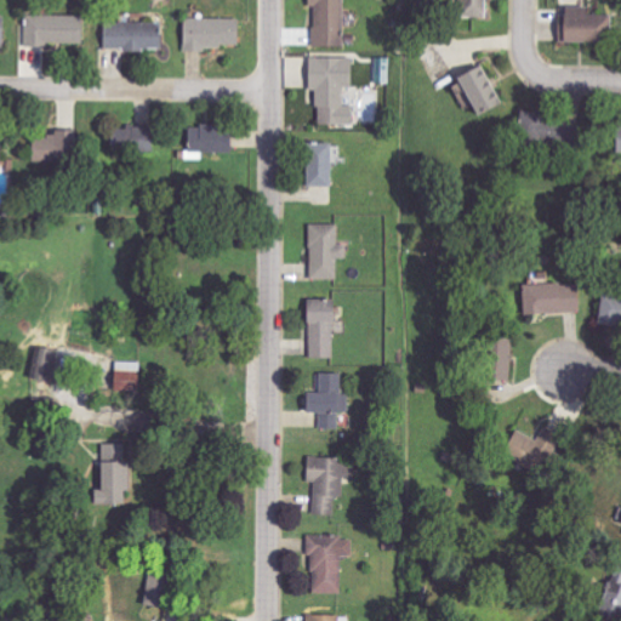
[(345,13),(343,0),(307,0),(308,9),(314,9),(314,46),(345,46),(345,26),(358,26),(358,13),(345,13)]
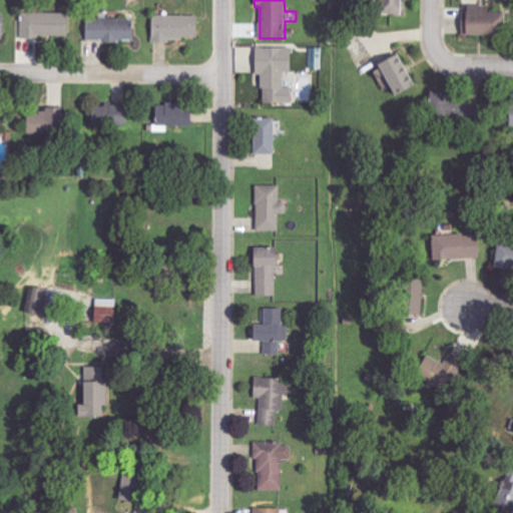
[(379,0),(379,14),(400,14),(400,0),(379,0)]
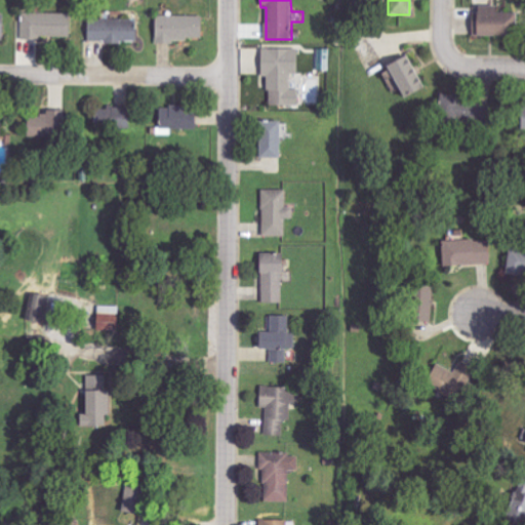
[(496,6),(475,5),(475,36),(517,36),(518,12),(496,12),(496,6)]
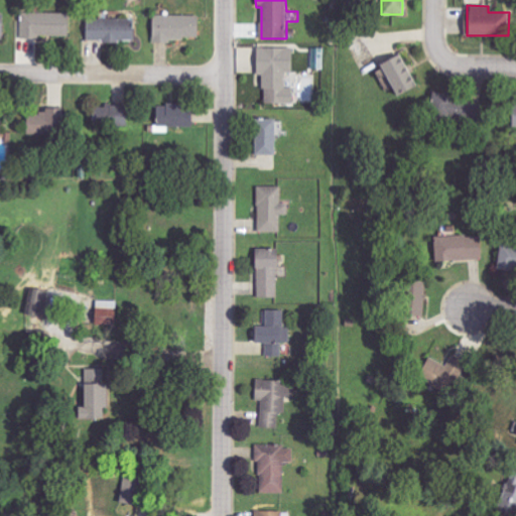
[(22,38),(69,37),(69,12),(21,13),(22,38)]
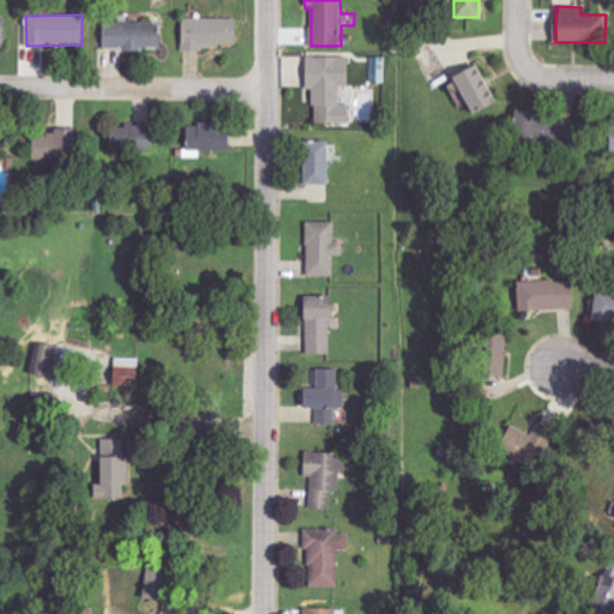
[(182,49),(236,48),(235,18),(181,19),(182,49)]
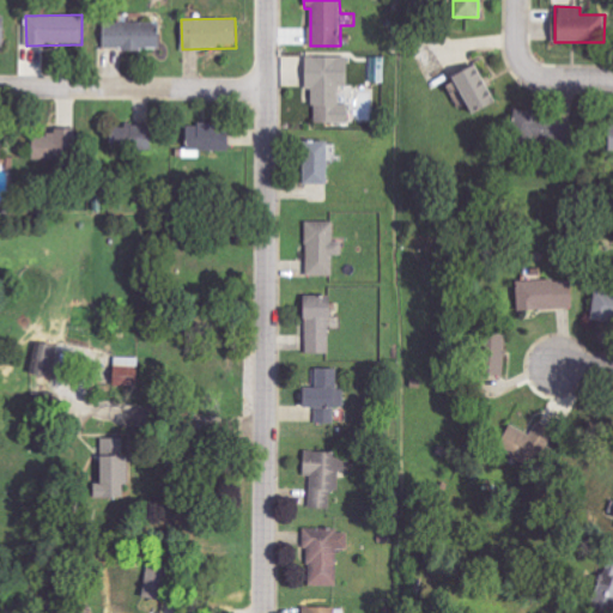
[(157,23),(103,22),(102,48),(157,49),(157,23)]
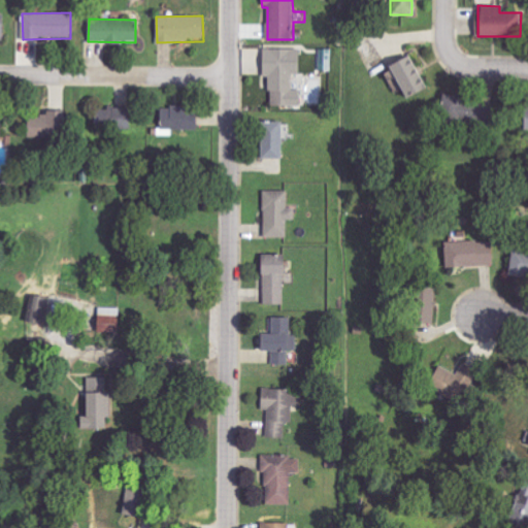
[(269,106),(299,106),(299,89),(292,89),(292,74),(299,74),(299,48),(262,48),(262,75),(269,75),(269,106)]
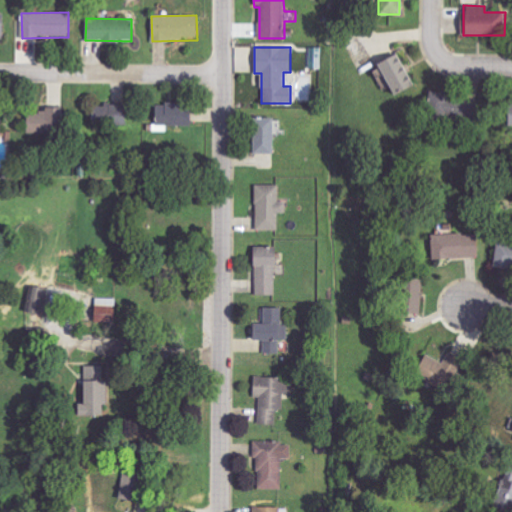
[(320,47),(310,47),(310,69),(320,68),(320,47)]
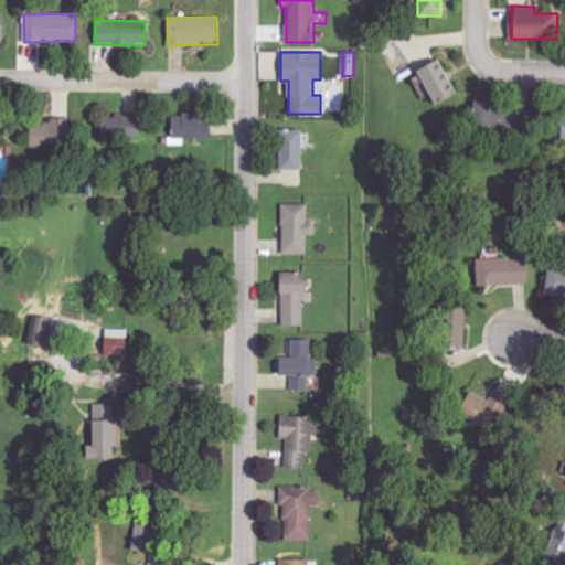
[(456,96),(440,57),(415,67),(430,107),(456,96)]
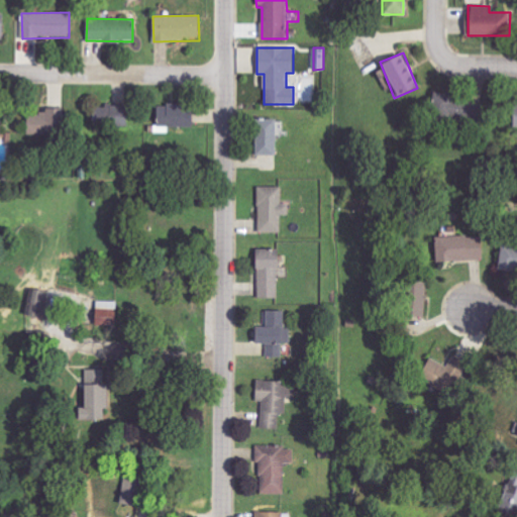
[(456,116),(469,114),(467,102),(459,103),(459,102),(449,103),(450,108),(455,107),(456,116)]
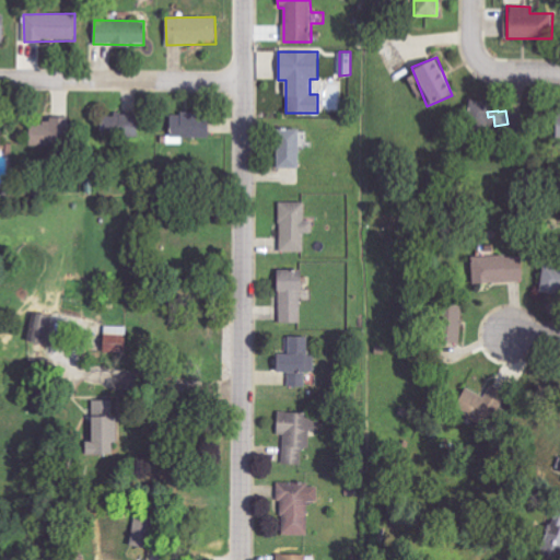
[(208,138),(209,115),(172,113),(171,137),(208,138)]
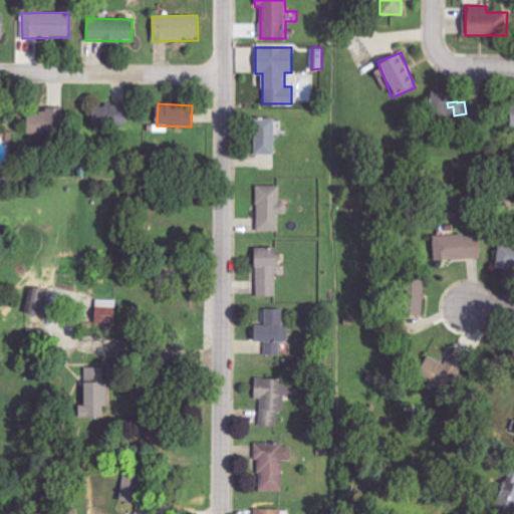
[(125,125),(125,104),(105,104),(104,125),(125,125)]
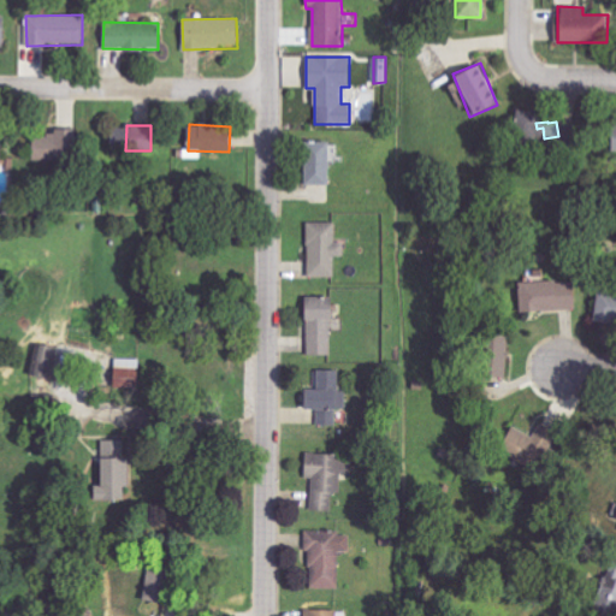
[(31,134),(33,163),(73,161),(73,132),(31,134)]
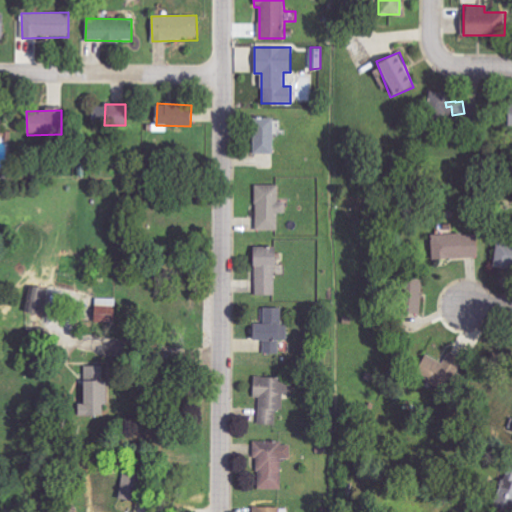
[(252,154),(272,155),(273,118),(253,117),(252,154)]
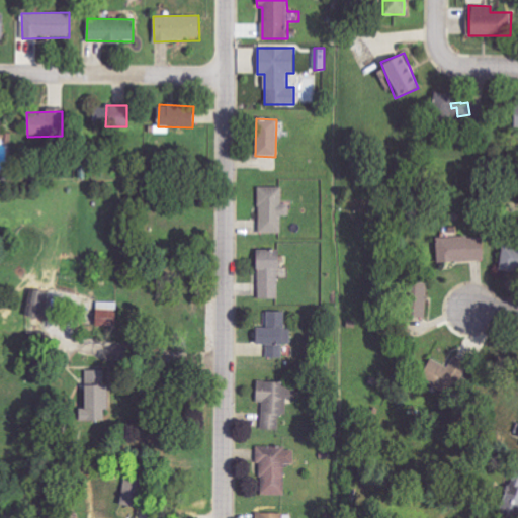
[(258,233),(280,233),(280,216),(288,216),(288,203),(281,203),(280,187),(258,187),(258,233)]
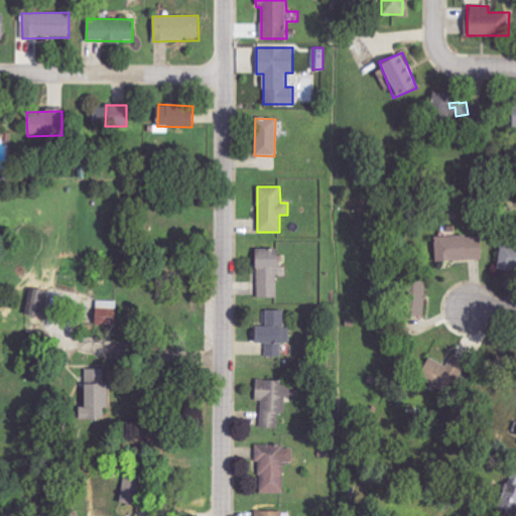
[(483,260),(482,235),(457,235),(456,227),(443,228),(443,236),(434,236),(435,261),(483,260)]
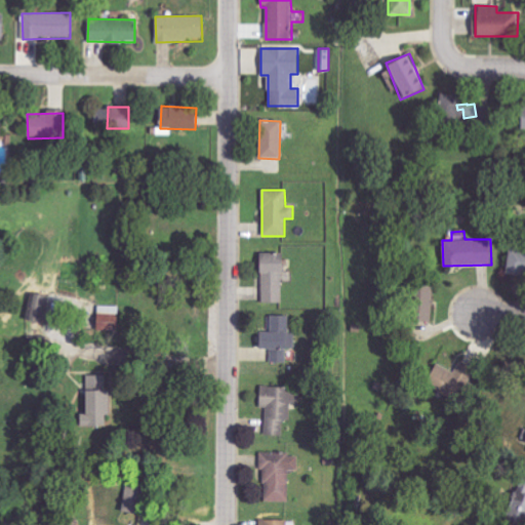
[(506,273),(524,275),(524,250),(509,248),(506,273)]
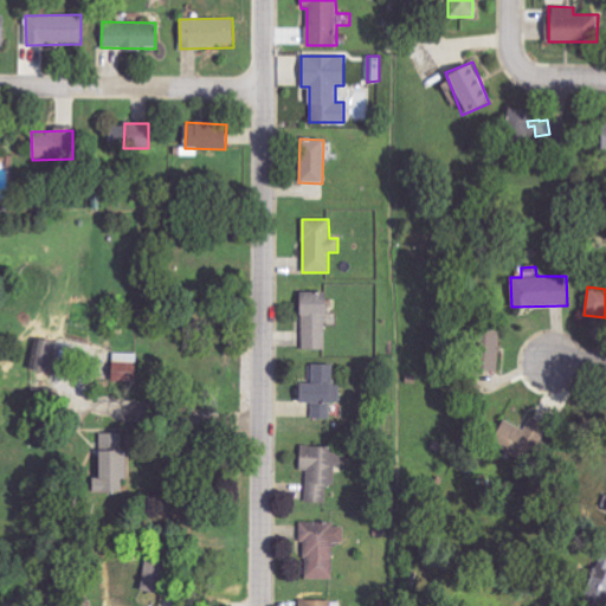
[(301,349),(324,349),(326,292),(302,292),(301,349)]
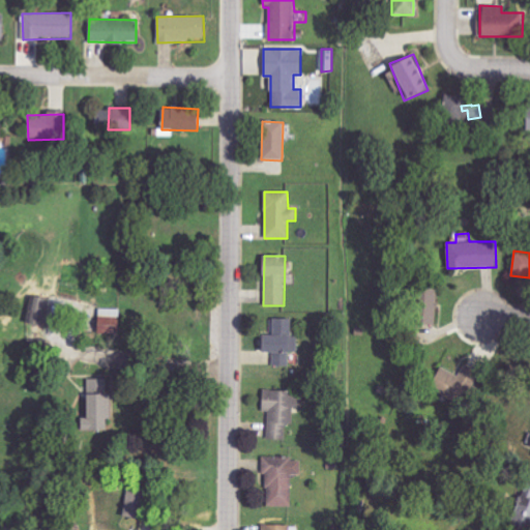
[(435,325),(436,289),(415,288),(414,324),(435,325)]
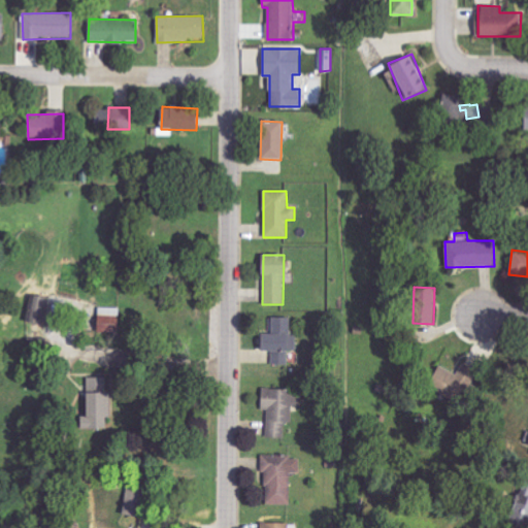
[(28,322),(43,324),(47,297),(32,295),(28,322)]
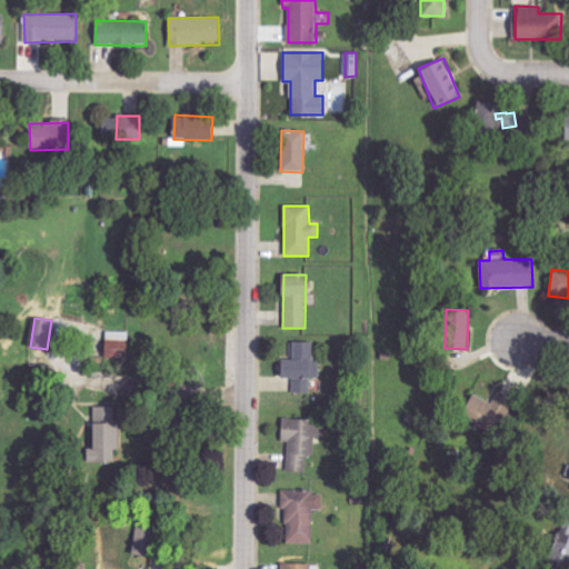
[(293,392),(310,393),(310,378),(319,378),(320,362),(312,362),(312,342),(293,342),(292,360),(280,360),(280,378),(293,378),(293,392)]
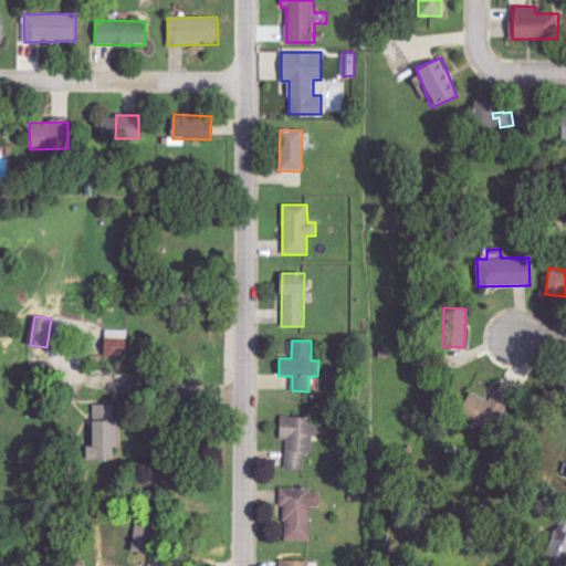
[(494,404),(470,391),(459,412),(482,426),(494,404)]
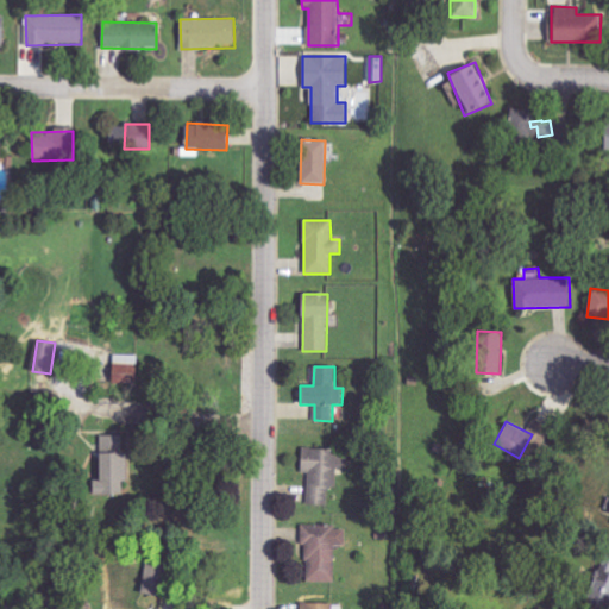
[(124,435),(98,435),(96,494),(127,495),(127,453),(124,453),(124,435)]
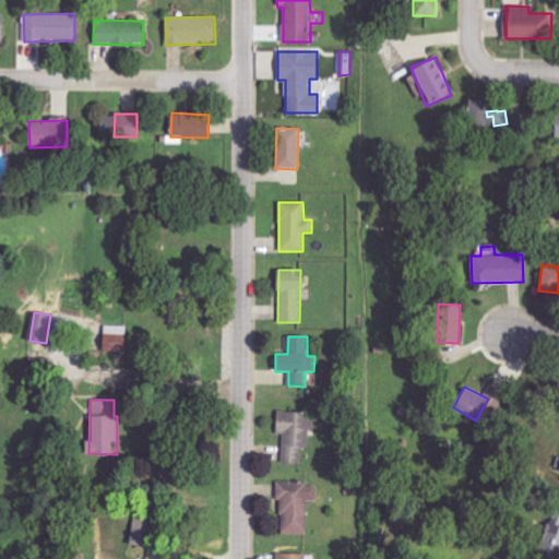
[(301,464),(301,448),(309,448),(309,429),(320,429),(320,413),(277,412),(276,435),(283,435),(283,463),(301,464)]
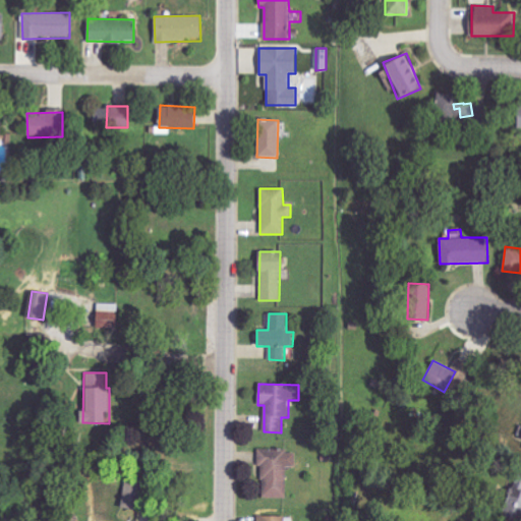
[(261,498),(286,498),(286,466),(296,466),(296,453),(287,453),(287,448),(261,449),(261,498)]
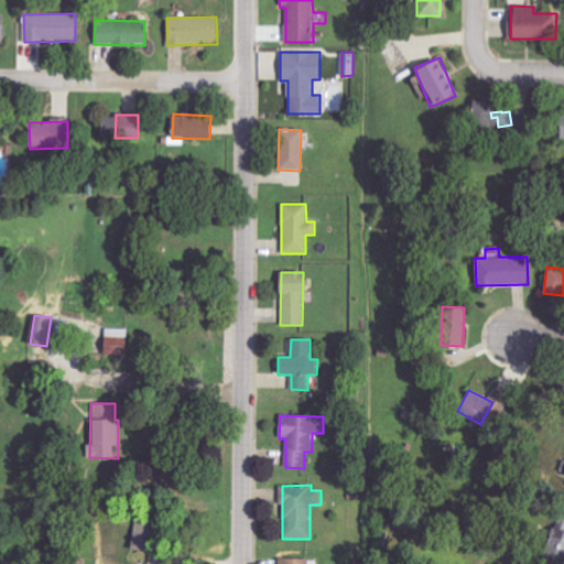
[(563,508),(543,552),(563,561),(563,559),(563,508)]
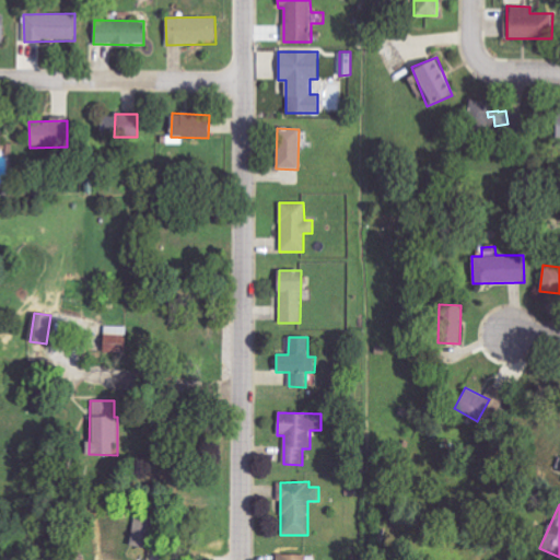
[(149,549),(154,518),(135,514),(129,546),(149,549)]
